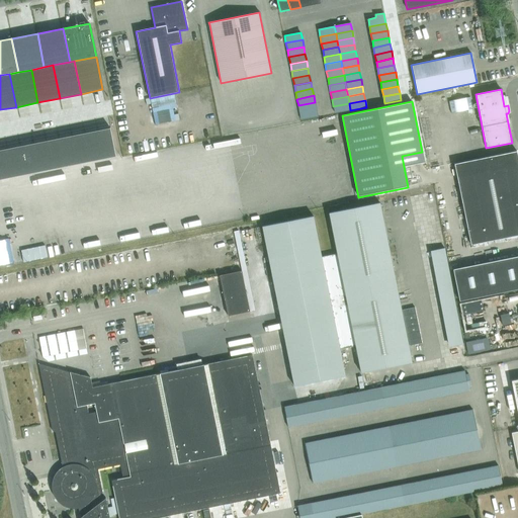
[(298,105),(299,112),(316,109),(315,102),(298,105)]
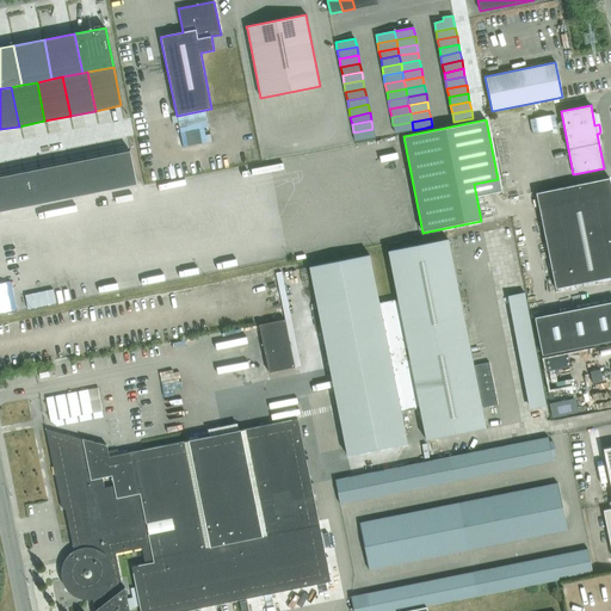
[(412,122),(393,125),(394,134),(413,130),(412,122)]
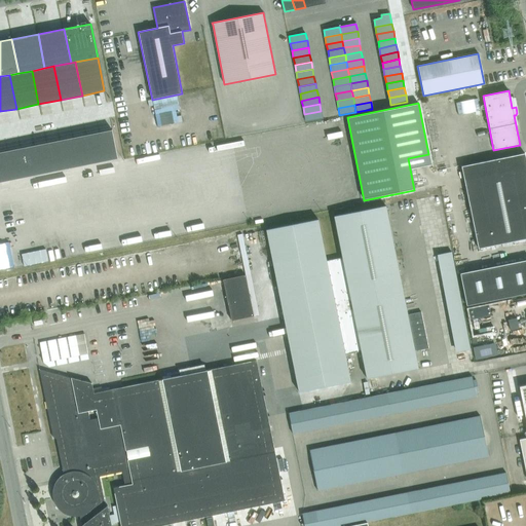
[(304,114),(306,121),(323,118),(321,111),(304,114)]
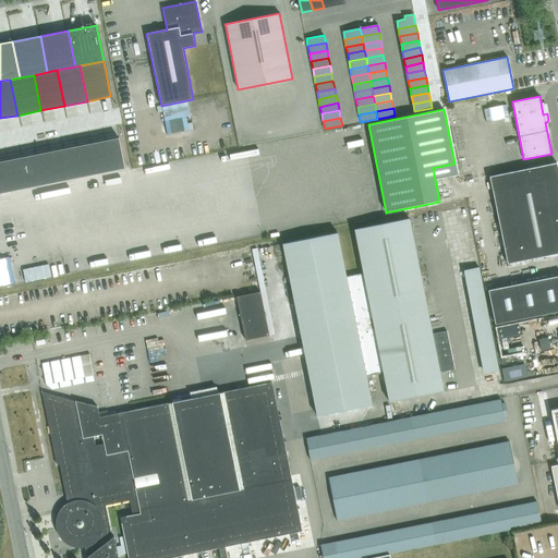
[(119,137),(105,140),(111,171),(125,168),(119,137)]
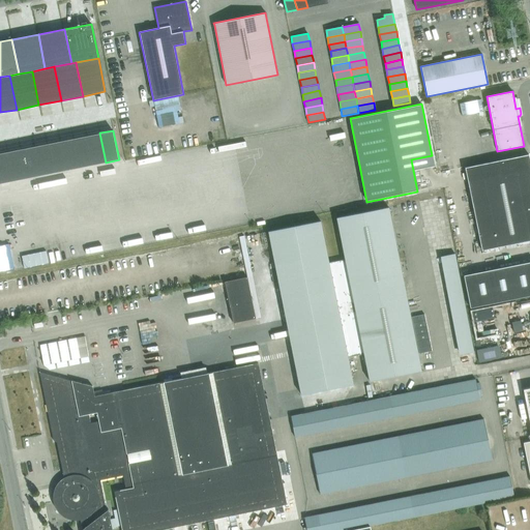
[(99,133),(86,136),(92,165),(106,163),(99,133)]
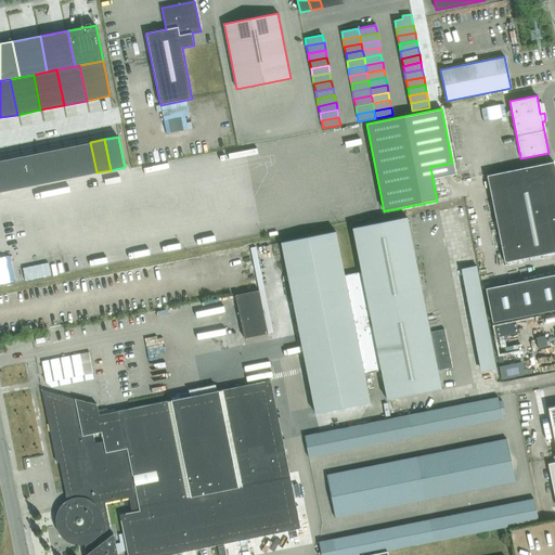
[(90,142),(76,145),(82,176),(97,172),(90,142)]
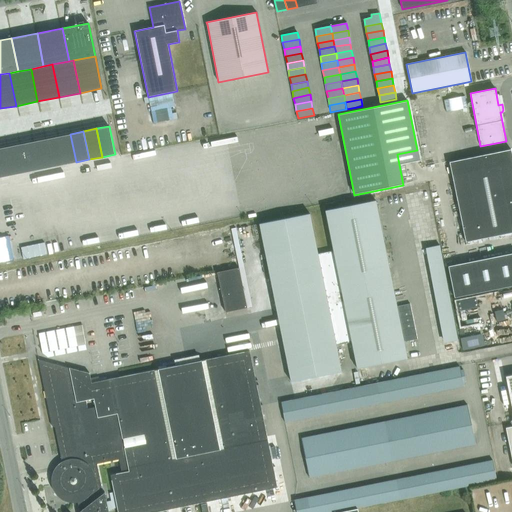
[(70,134),(58,136),(63,165),(76,162),(70,134)]
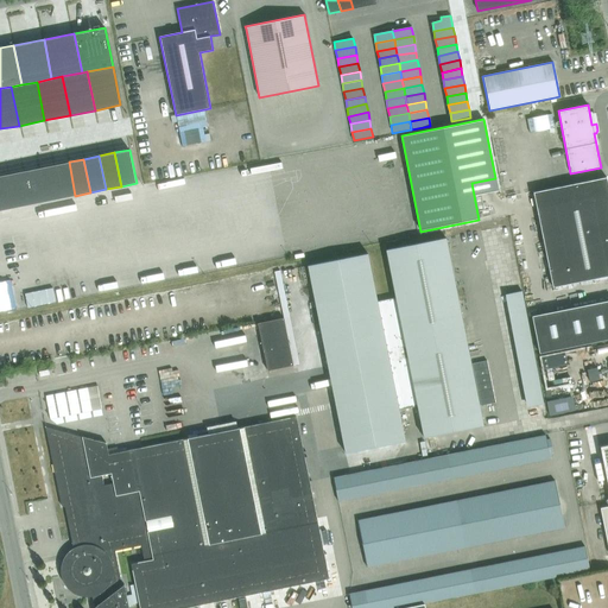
[(69,162),(54,165),(61,198),(75,196),(69,162)]
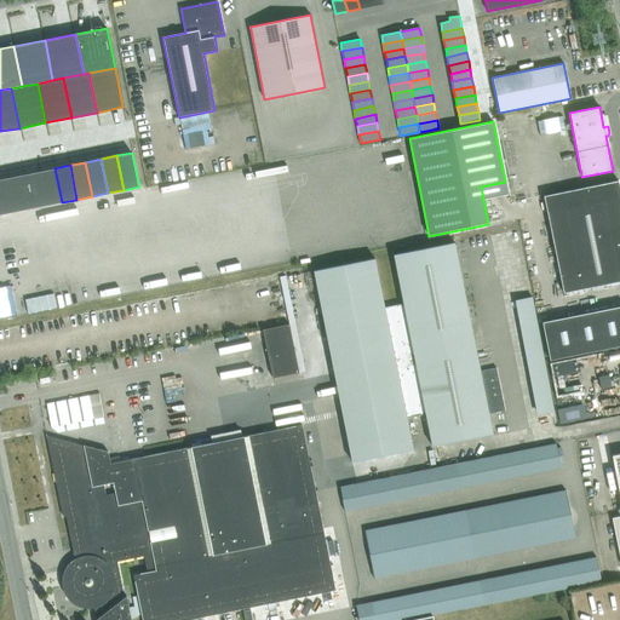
[(55,168),(39,171),(46,206),(62,202),(55,168)]
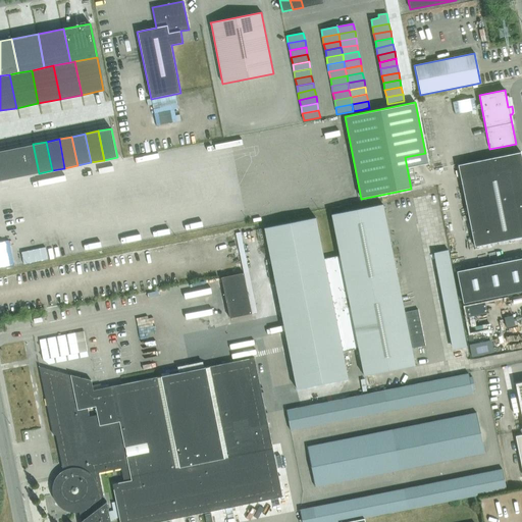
[(33,144),(19,147),(25,175),(39,173),(33,144)]
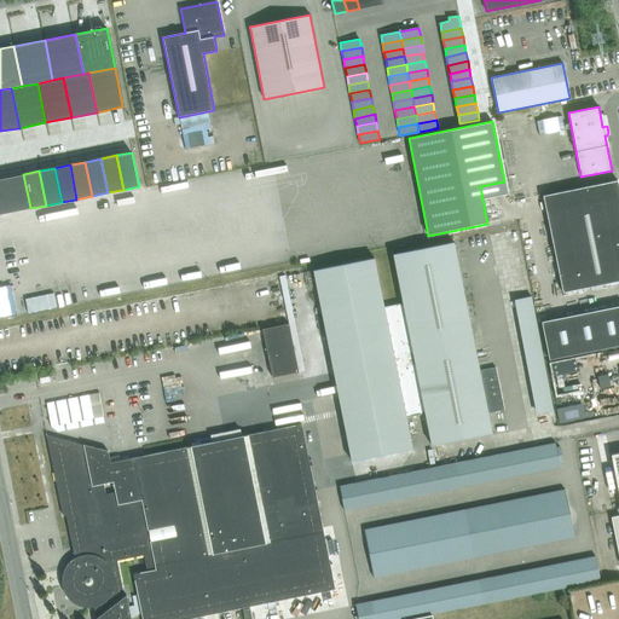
[(23,174),(9,177),(15,212),(30,208),(23,174)]
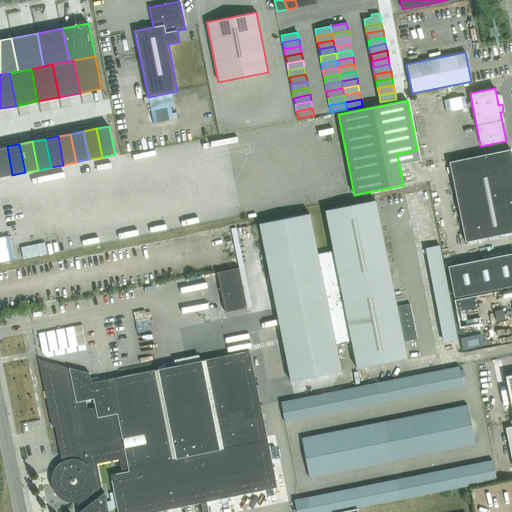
[(7,146),(0,147),(0,177),(12,175),(7,146)]
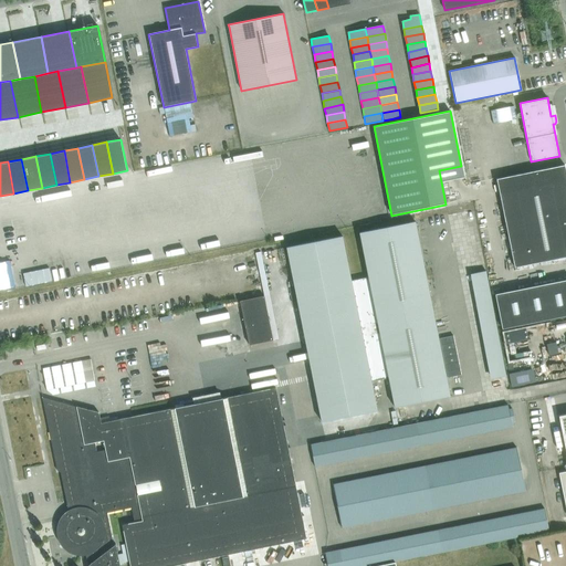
[(565,171),(565,165),(496,179),(514,268),(565,257),(565,171)]
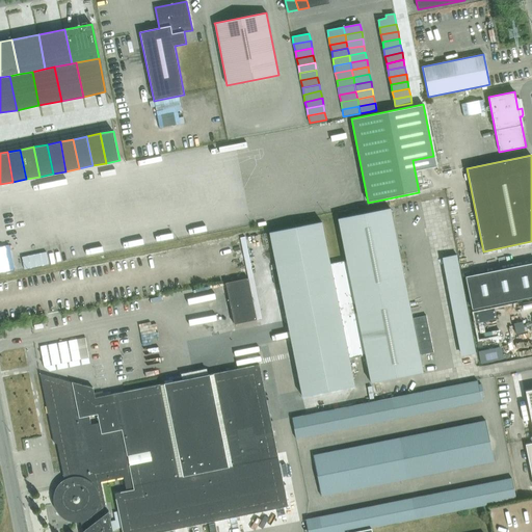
[(321,221),(269,232),(302,396),(354,386),(349,358),(365,355),(371,382),(423,372),(390,208),(338,218),(346,261),(329,264),(321,221)]
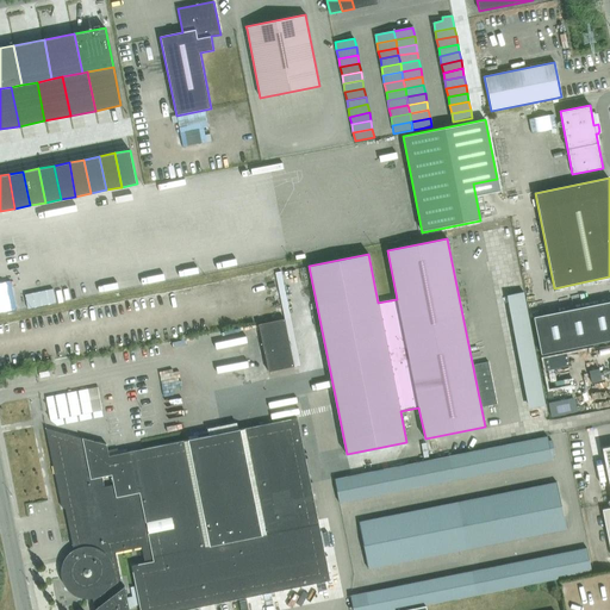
[(547,404),(526,285),(509,287),(530,408),(547,404)]
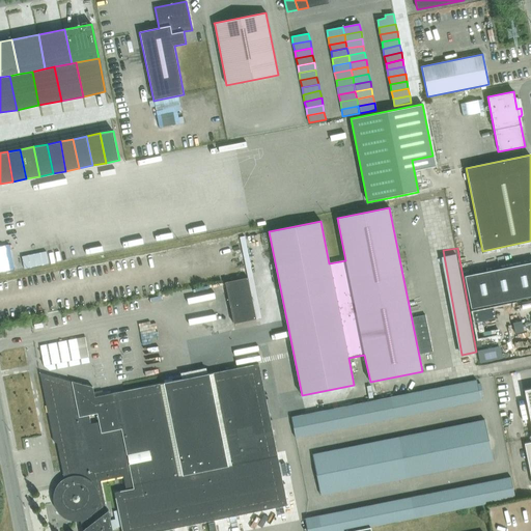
[(49,263),(46,251),(22,256),(25,269),(49,263)]
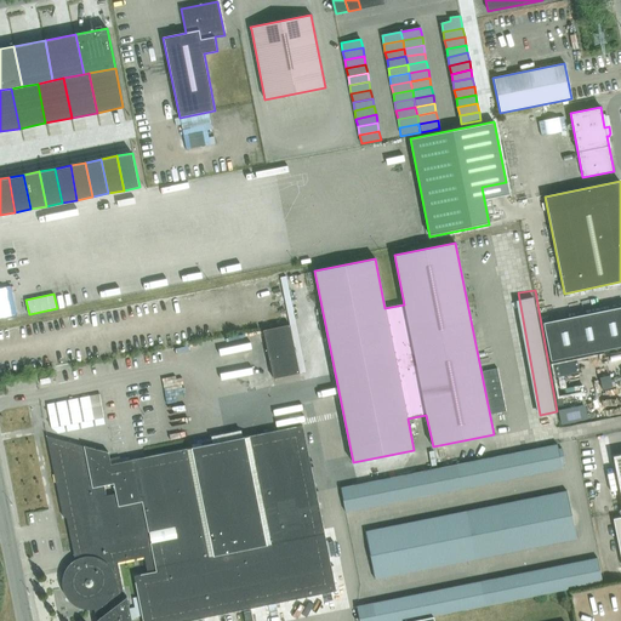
[(620,306),(543,323),(551,362),(620,346),(620,306)]
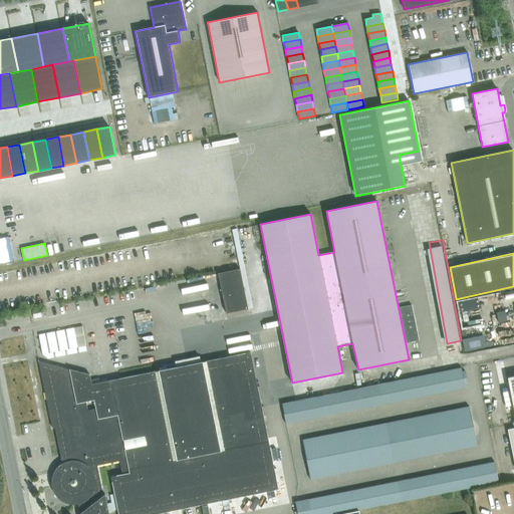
[(240,269),(218,273),(226,313),(248,309),(240,269)]
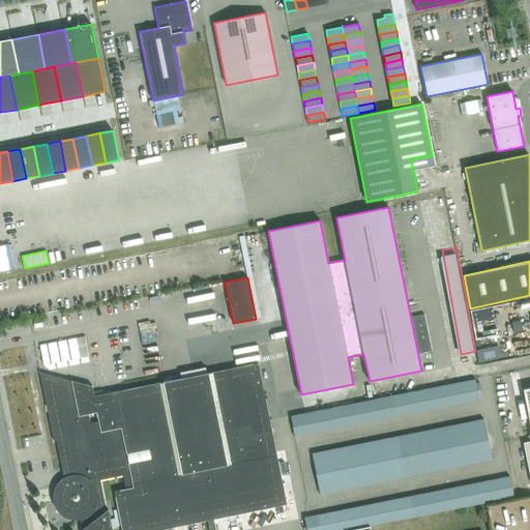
[(492,307),(472,312),(474,322),(494,318),(492,307)]
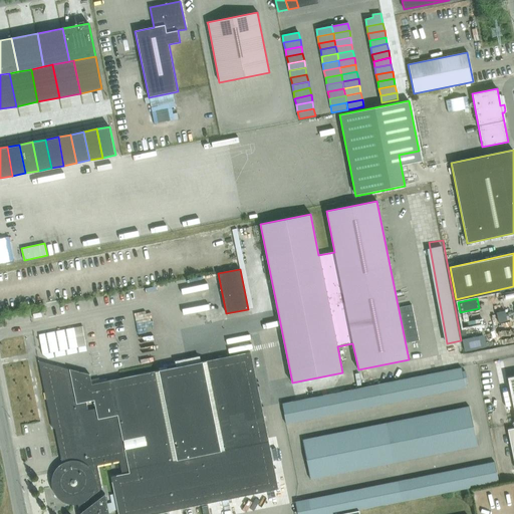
[(412,305),(399,307),(407,342),(419,340),(412,305)]
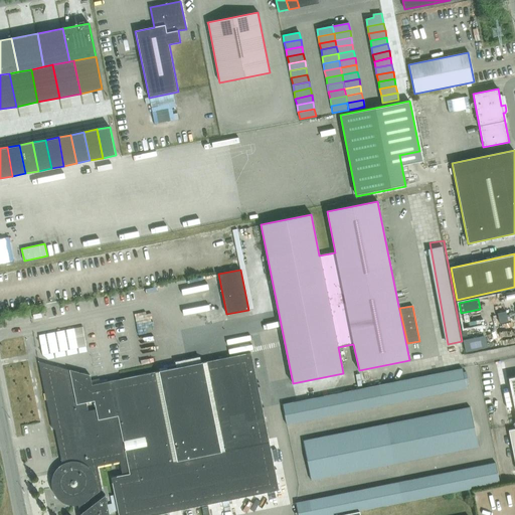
[(38,335),(42,355),(47,359),(88,352),(82,327),(46,334),(38,335)]
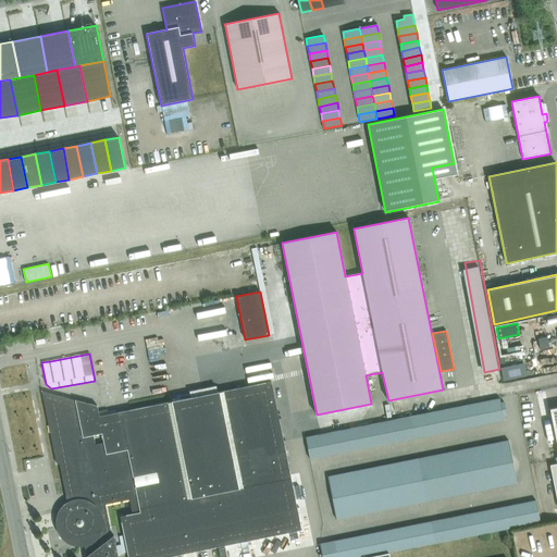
[(516,364),(506,367),(509,380),(519,378),(516,364)]
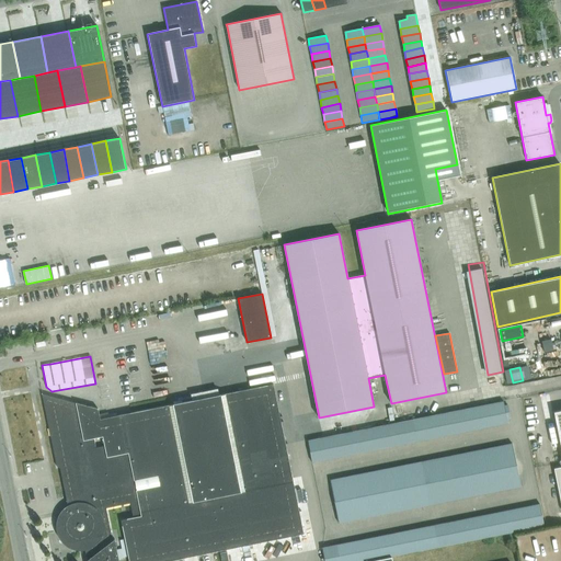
[(121,519),(123,528),(128,560),(167,560),(304,534),(273,385),(100,419),(98,409),(42,395),(57,467),(64,466),(71,504),(66,507),(61,511),(58,515),(57,521),(56,526),(56,530),(58,537),(61,541),(66,546),(71,549),(78,550),(82,550),(88,549),(92,556),(87,560),(118,560),(114,539),(113,540),(106,507),(130,503),(133,517),(121,519)]
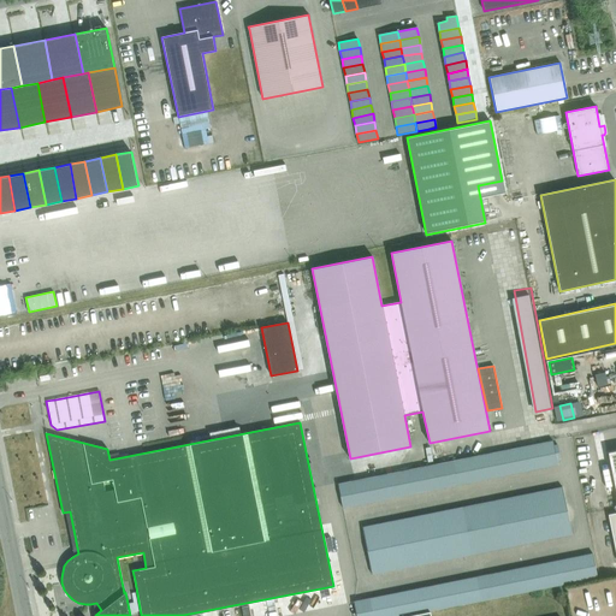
[(549,467),(557,465),(557,460),(554,445),(552,440),(544,443),(549,467)]
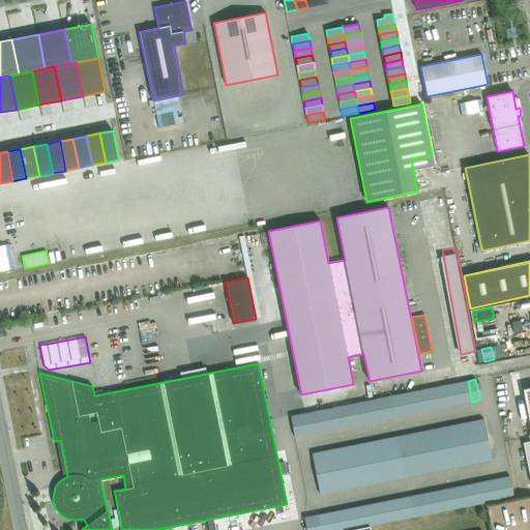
[(464,382),(461,382),(465,403),(472,402),(468,381),(464,382)]
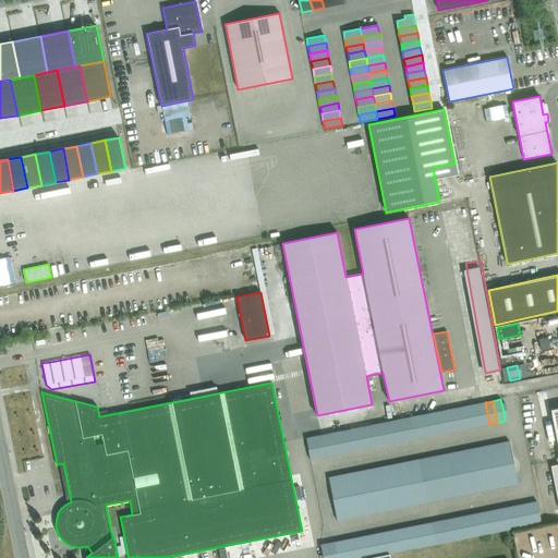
[(485,402),(478,404),(483,425),(489,424),(485,402)]
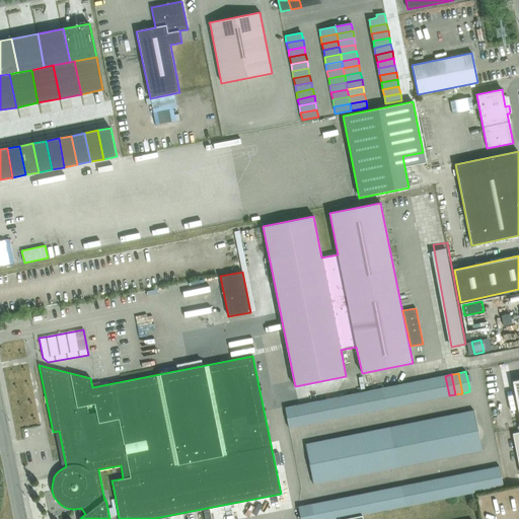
[(445,376),(438,377),(442,397),(449,395),(445,376)]
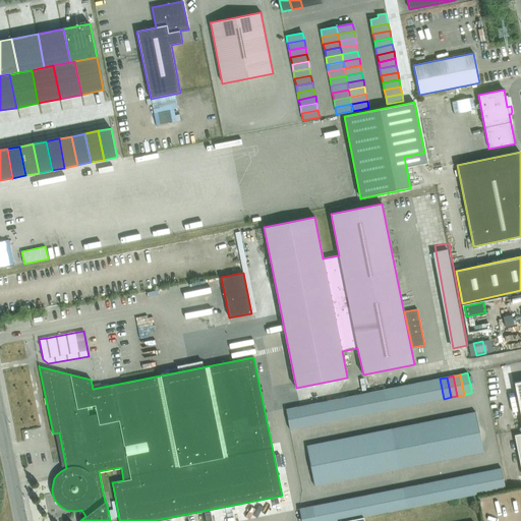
[(440,379),(432,380),(437,400),(444,399),(440,379)]
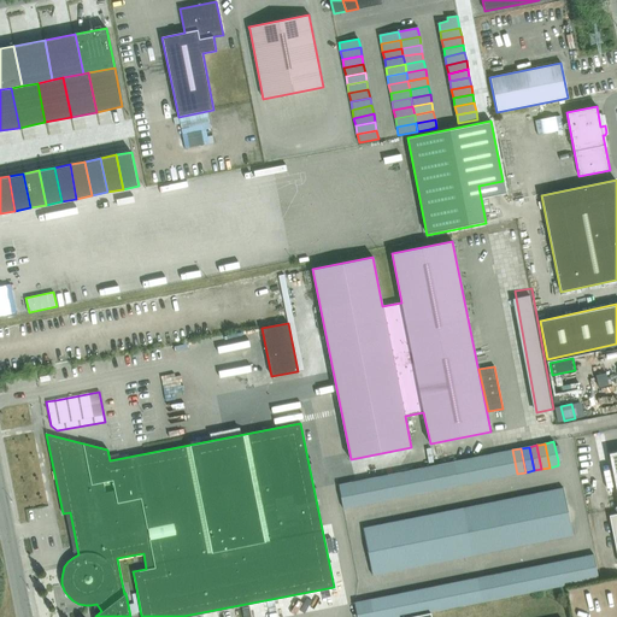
[(512,450),(504,452),(509,476),(517,474),(512,450)]
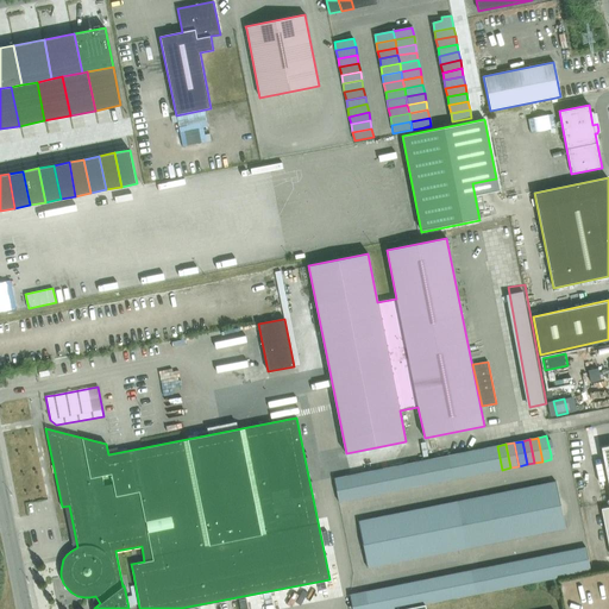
[(497,446),(489,447),(494,471),(502,470),(497,446)]
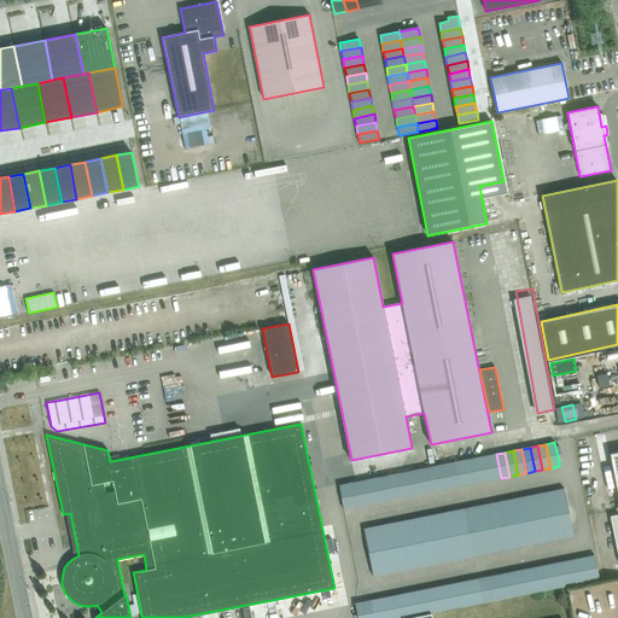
[(493,479),(501,478),(496,454),(488,456),(493,479)]
